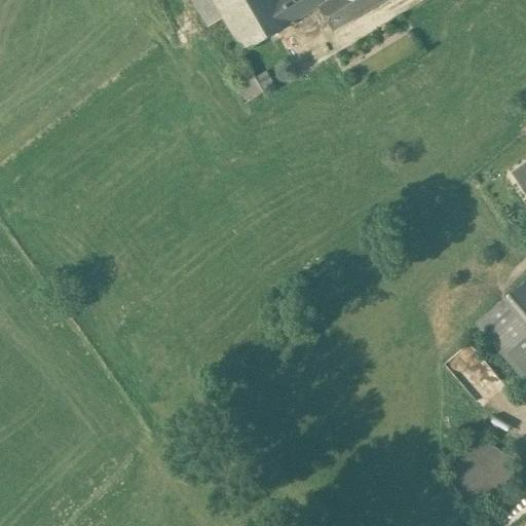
[(225,16),(215,0),(193,0),(210,26),(225,16)]
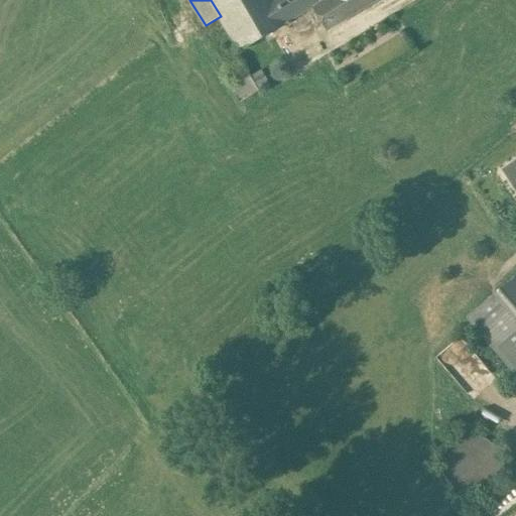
[(211,0),(221,16),(241,50),(290,21),(290,20),(278,0),(211,0)]
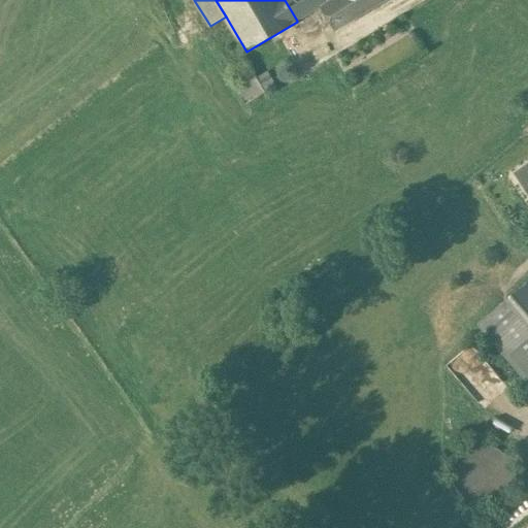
[(285,0),(297,21),(323,6),(323,5),(326,3),(324,0),(285,0)]
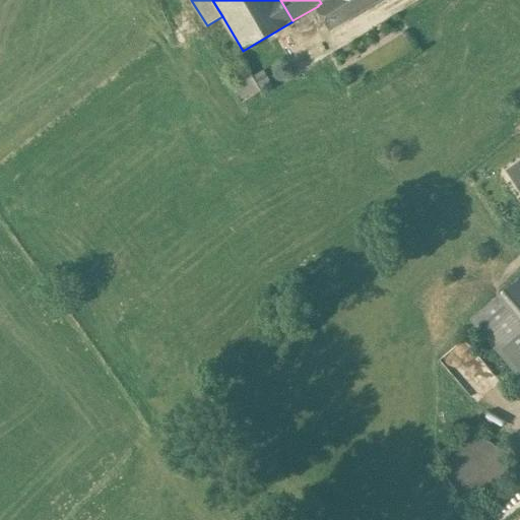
[(326,0),(321,3),(318,5),(318,6),(332,29),(380,0),(326,0)]
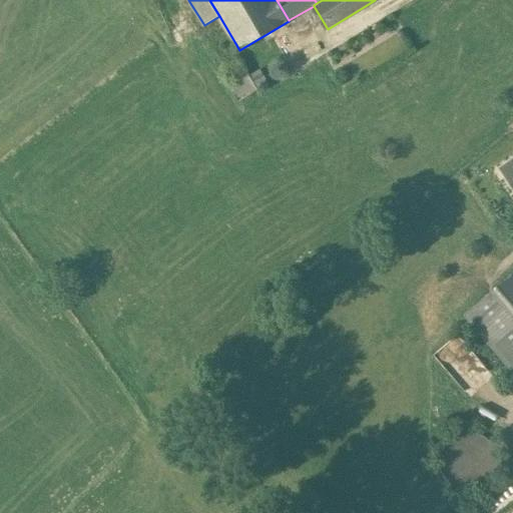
[(238,55),(219,68),(239,101),(260,89),(238,55)]
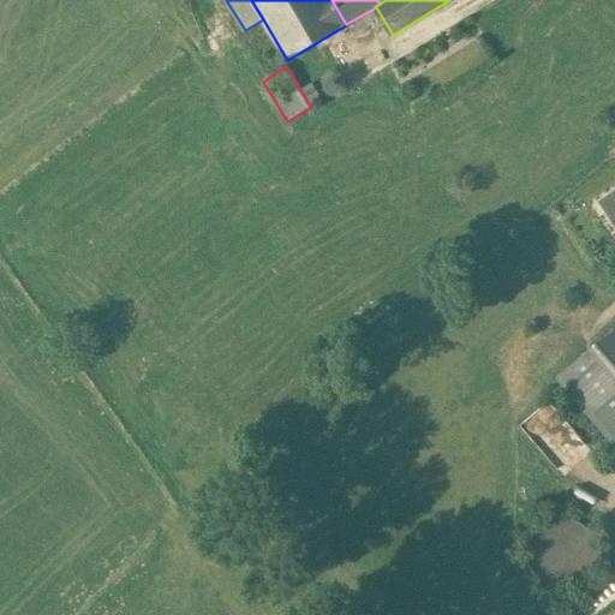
[(614,189),(599,199),(614,221),(614,189)]
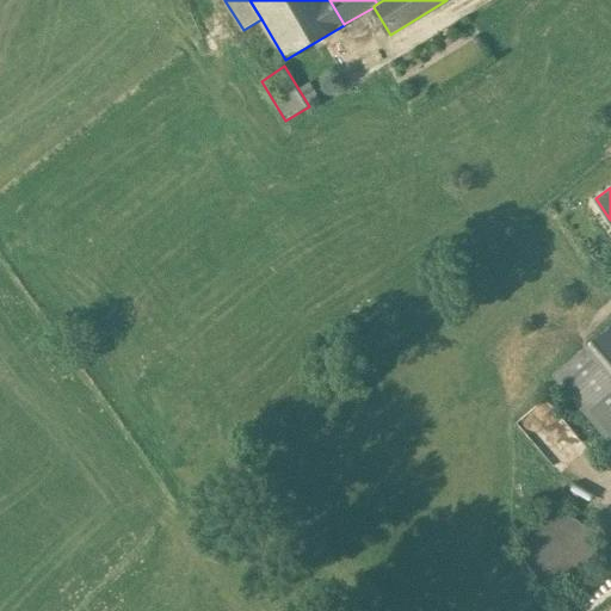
[(610,326),(554,375),(610,443),(610,326)]
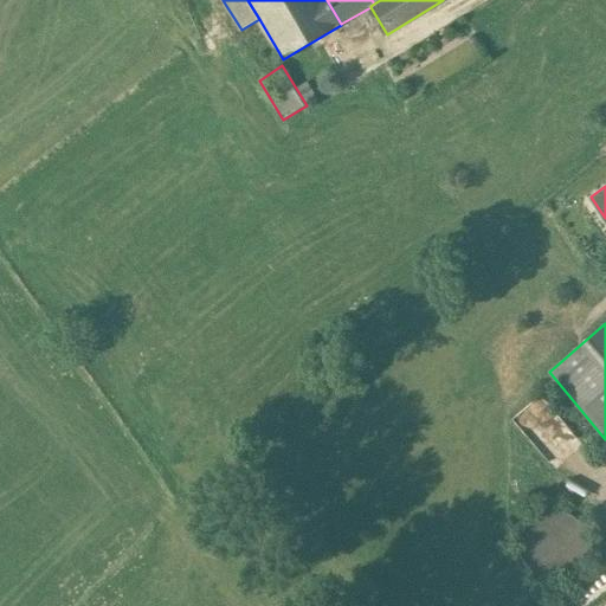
[(586,559),(588,545),(586,532),(578,521),(567,514),(554,511),(541,514),(529,521),(522,533),(520,546),(522,559),(530,569),(541,578),(554,580),(567,577),(579,569),(586,559)]
